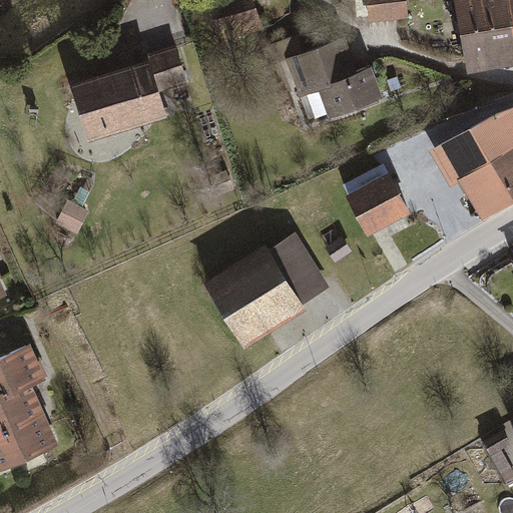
[(252,0),(205,0),(219,40),(262,26),(252,0)]
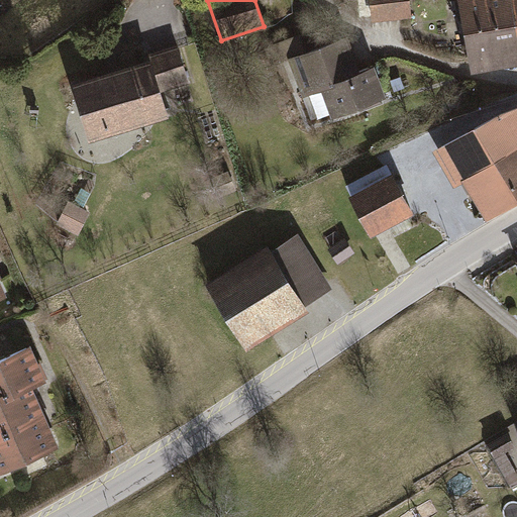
[(371,0),(373,22),(414,18),(412,0),(371,0)]
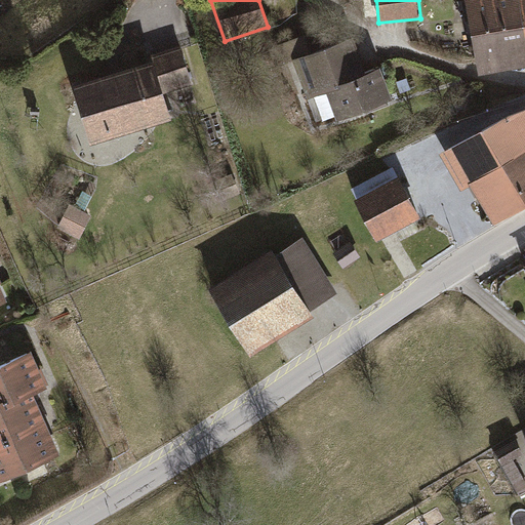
[(524,0),(466,0),(479,74),(524,66),(524,0)]
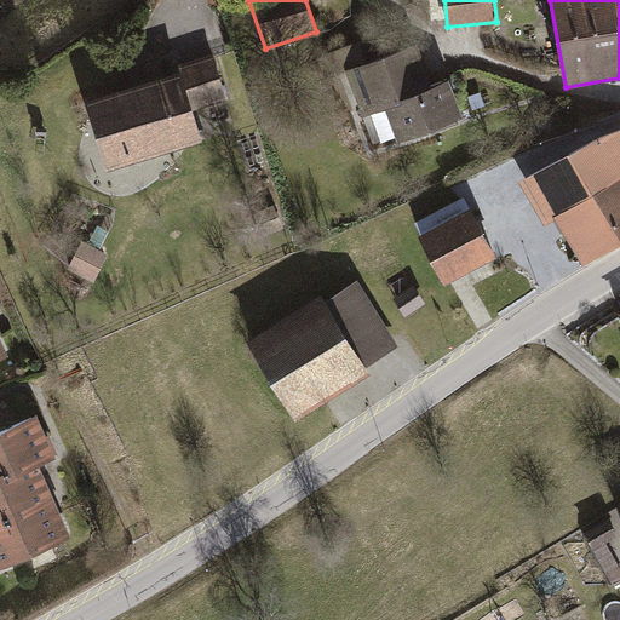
[(337,75),(348,72),(372,148),(461,119),(447,74),(428,80),(415,44),(369,58),(365,42),(329,53),(337,75)]
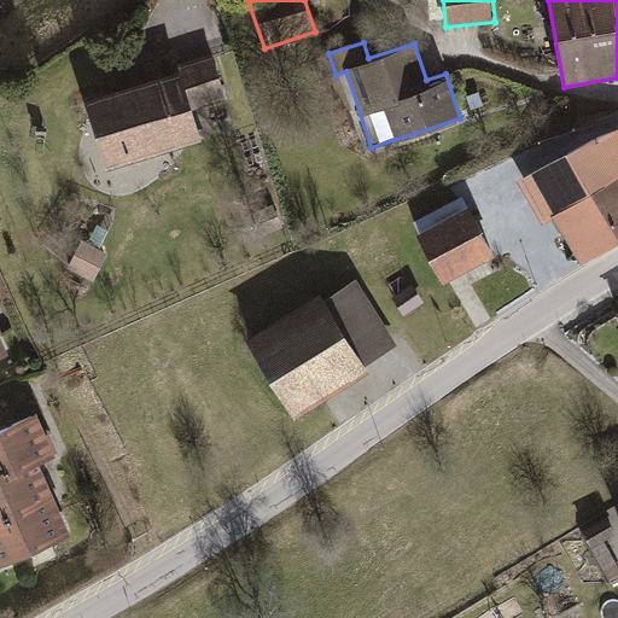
[(173,63),(174,66),(188,109),(223,98),(209,52),(173,63)]
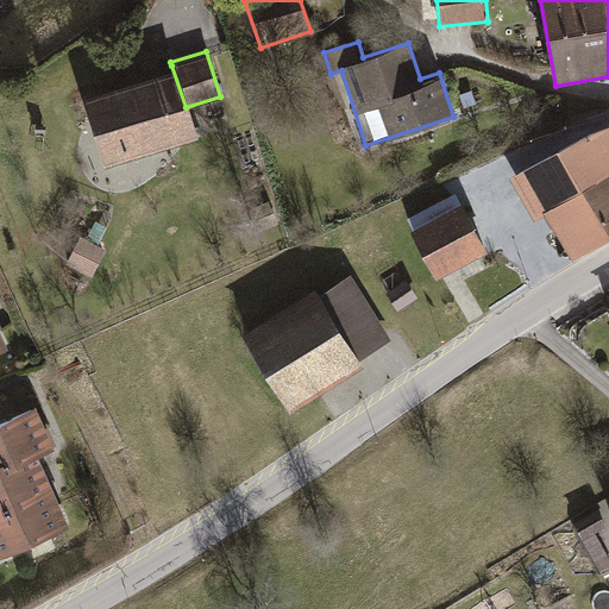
[(194,136),(186,107),(171,66),(80,95),(102,165),(194,136)]
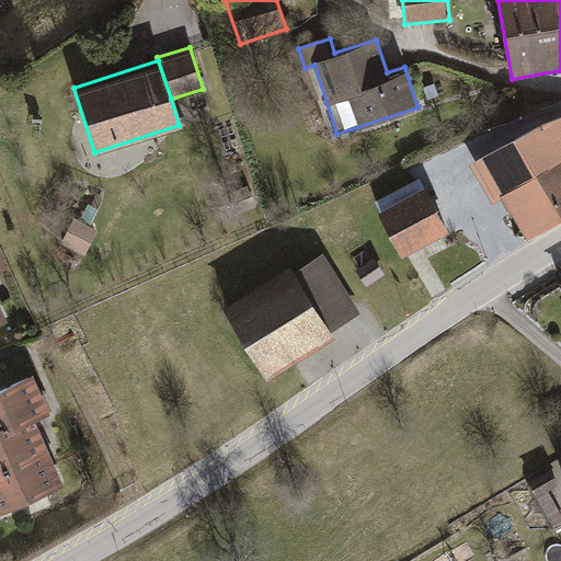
[(560,114),(470,163),(490,199),(499,195),(502,202),(519,233),(560,210),(560,114)]
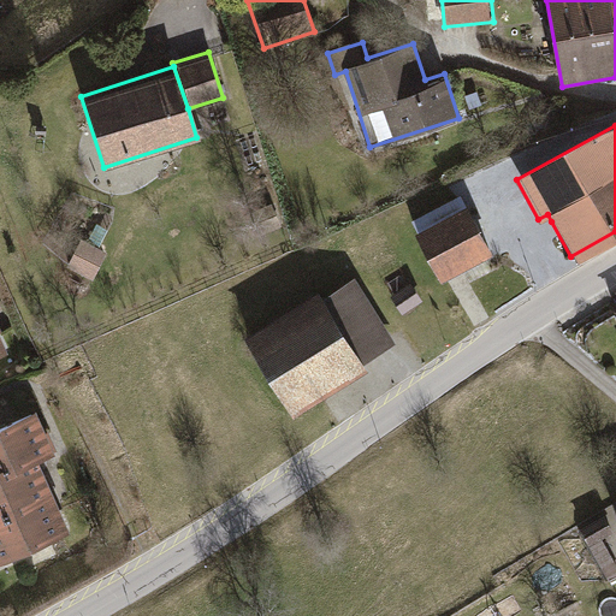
[(415,229),(410,231),(438,280),(490,252),(458,194),(412,220),(415,229)]
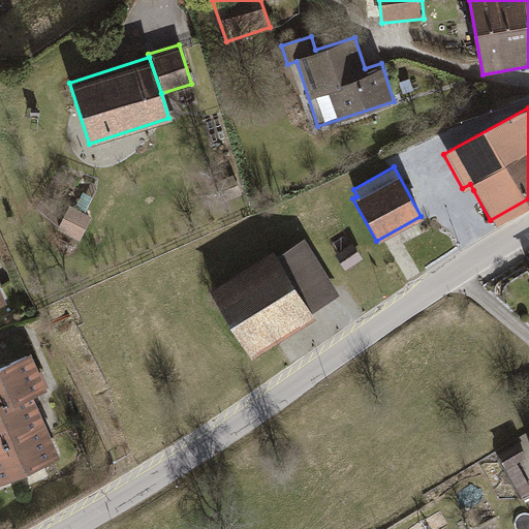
[(91,217),(67,207),(57,228),(82,239),(91,217)]
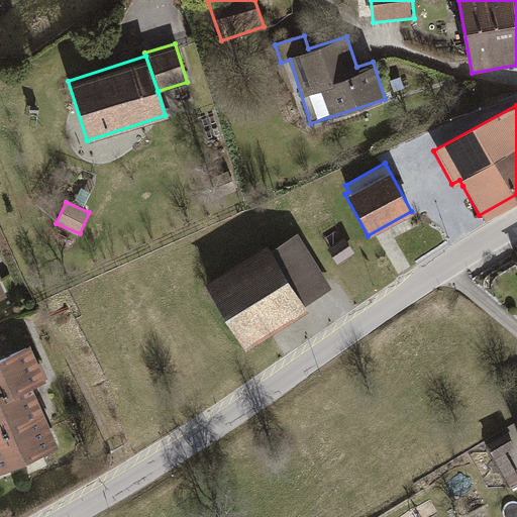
[(264,241),(202,280),(243,347),(305,309),(302,303),(329,286),(296,232),(269,249),(264,241)]
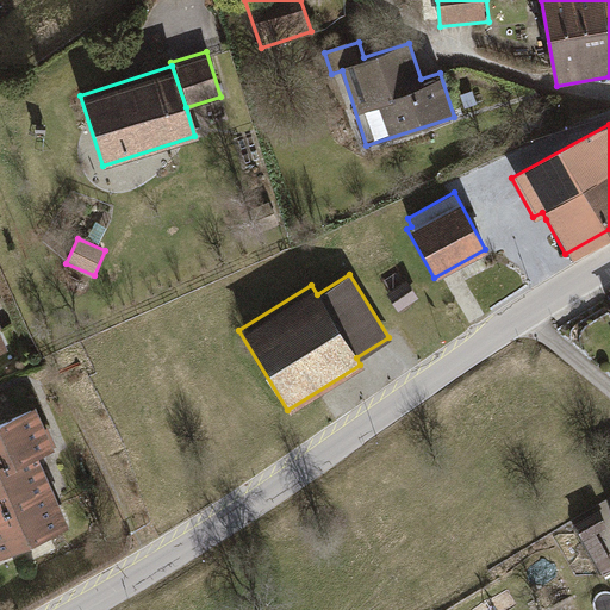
[(406,279),(385,293),(397,312),(418,298),(406,279)]
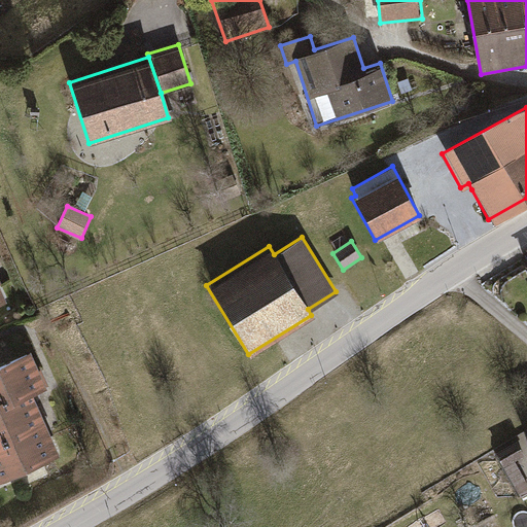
[(0,394),(1,394),(4,401),(32,390),(46,384),(42,375),(30,347),(0,359),(0,394)]
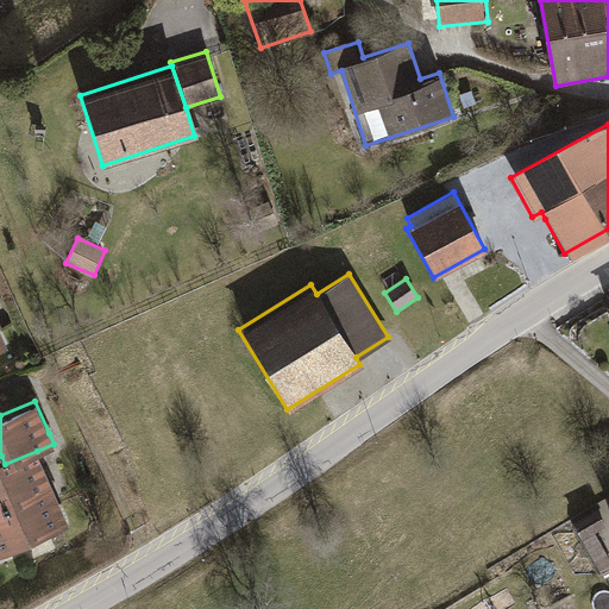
[(0,507),(52,484),(49,476),(37,451),(5,464),(1,456),(0,456),(0,507)]
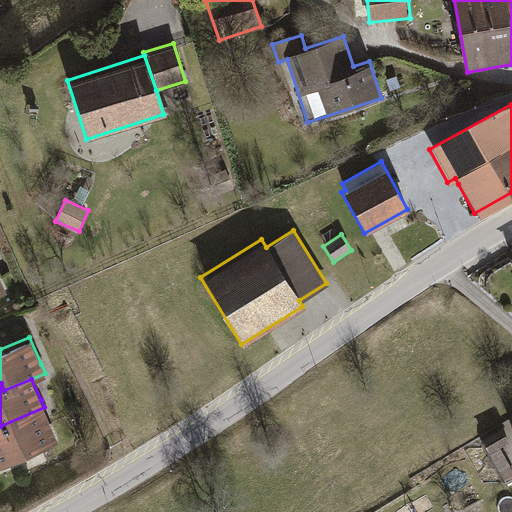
[(48,416),(44,407),(0,426),(0,463),(57,438),(48,416)]
